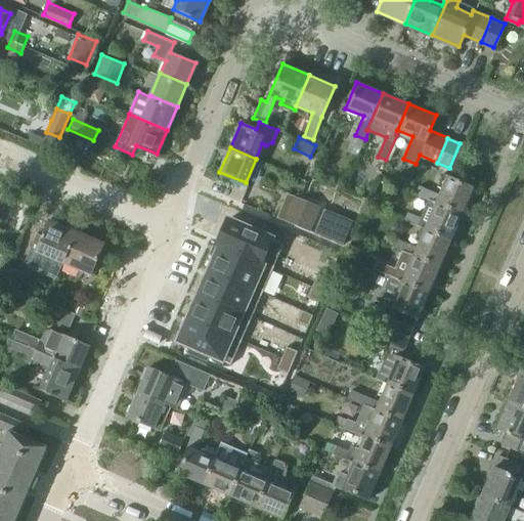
[(418,184),(415,193),(428,199),(435,203),(435,202),(462,213),(473,186),(446,175),(439,193),(418,184)]
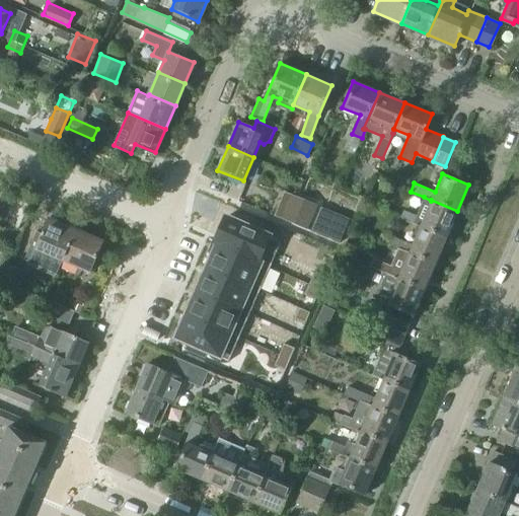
[(277,189),(262,182),(255,196),(286,208),(291,197),(276,191),(277,189)]
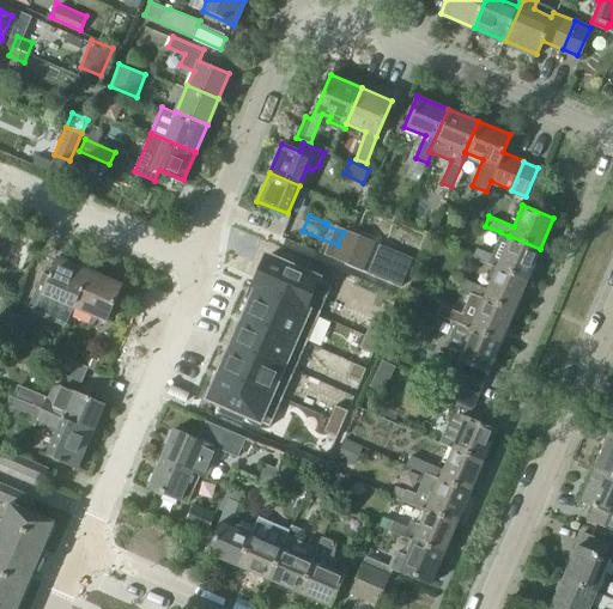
[(477,248),(473,257),(496,267),(497,267),(527,279),(540,249),(509,236),(509,237),(501,232),(491,254),(477,248)]
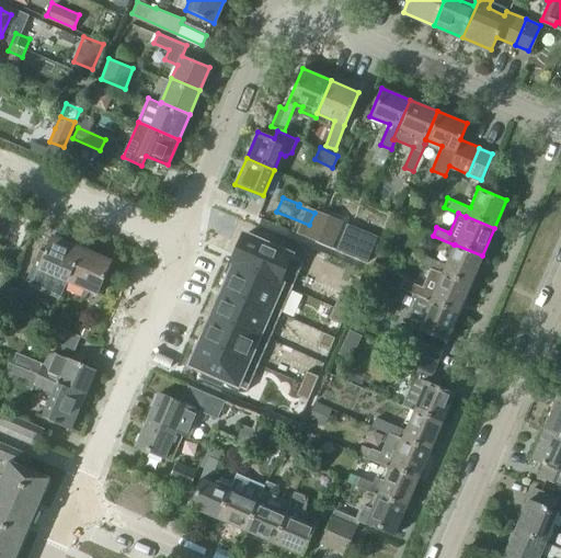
[(346,220),(336,246),(366,257),(376,232),(346,220)]
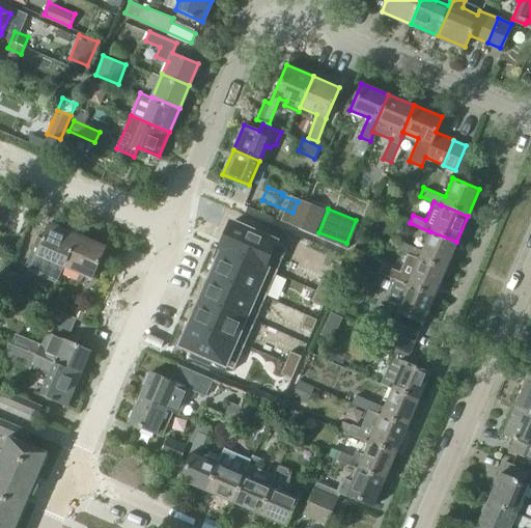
[(48,222),(35,252),(64,266),(78,235),(48,222)]
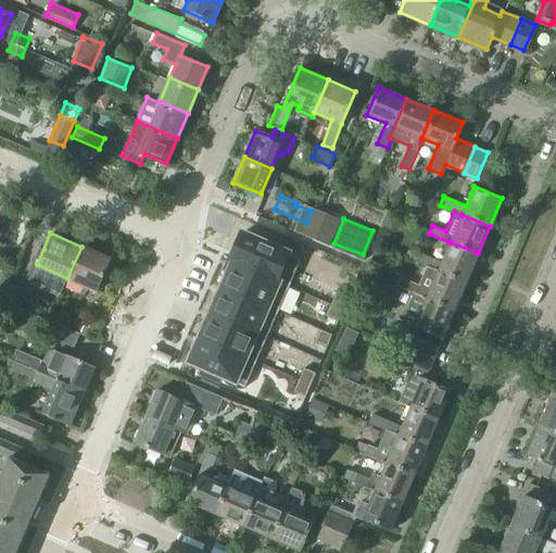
[(243,236),(232,260),(282,281),(293,256),(279,250),(281,247),(266,240),(264,244),(243,236)]
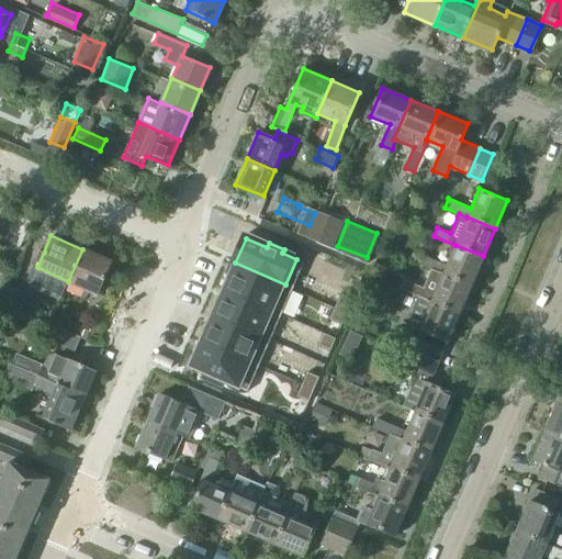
[(413,252),(409,259),(444,274),(471,284),(483,256),(456,245),(454,245),(447,264),(425,255),(424,257),(413,252)]
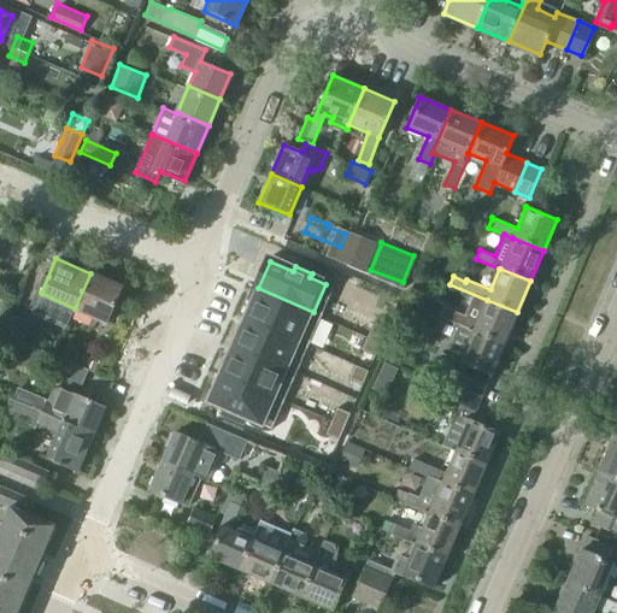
[(107,323),(123,288),(90,273),(75,308),(107,323)]
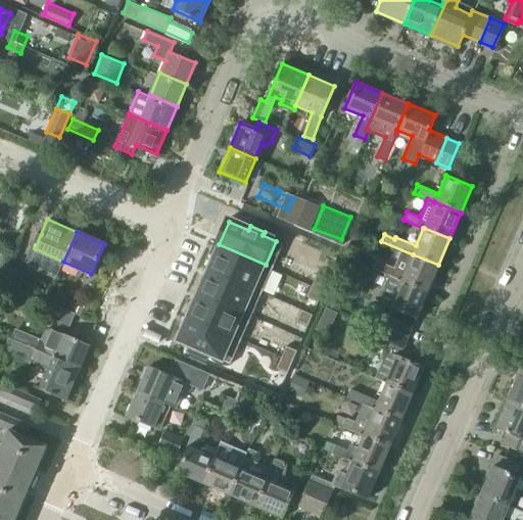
[(219,249),(210,269),(255,288),(266,265),(219,244),(217,249),(219,249)]
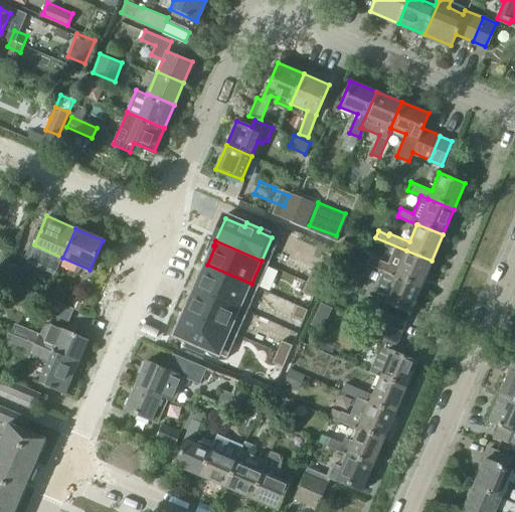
[(0,268),(5,270),(5,269),(11,254),(0,248),(0,268)]
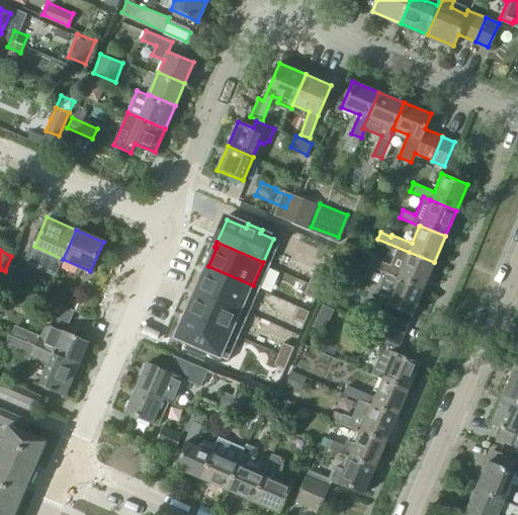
[(379,260),(376,269),(386,273),(398,278),(398,277),(424,288),(434,262),(409,252),(401,269),(379,260)]
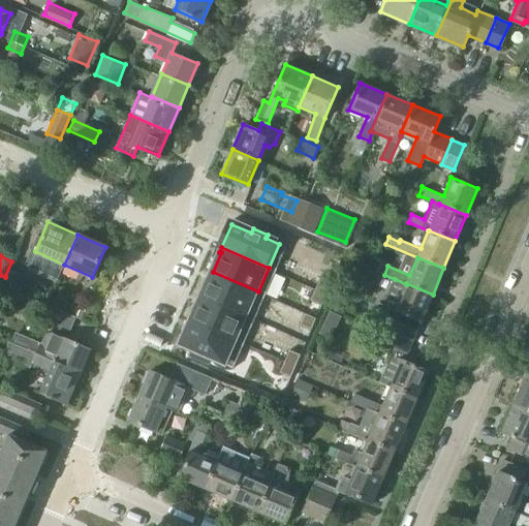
[(5,276),(9,278),(1,299),(42,316),(47,305),(18,292),(25,274),(13,269),(16,264),(11,261),(5,276)]
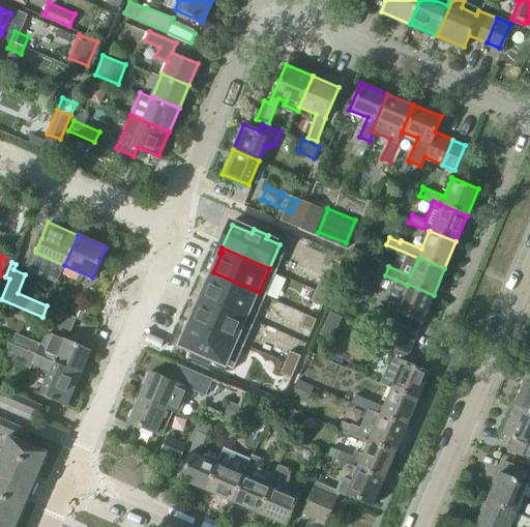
[(213,272),(203,296),(248,316),(259,292),(213,272)]
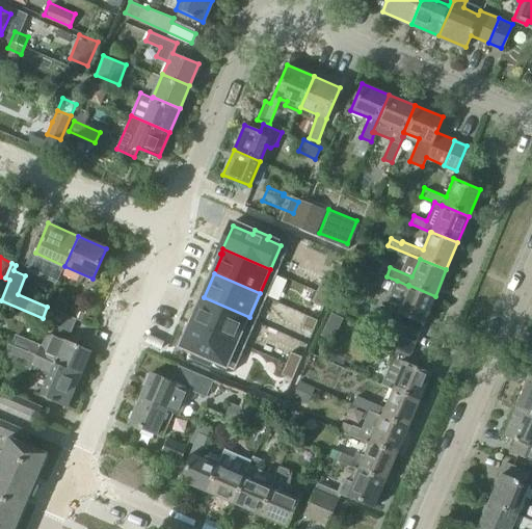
[(0,276),(0,299),(1,300),(9,280),(5,278),(5,279),(0,276)]
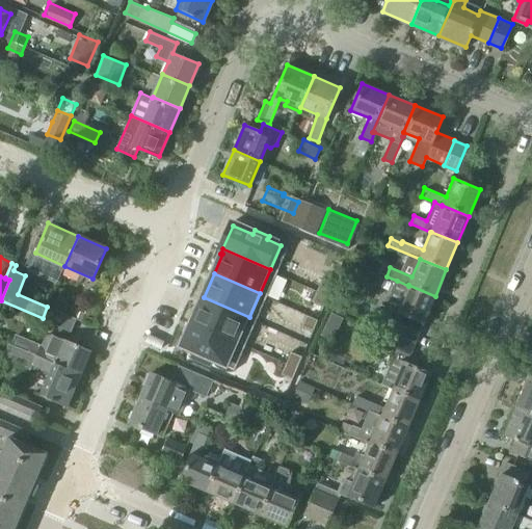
[(397,281),(382,315),(389,318),(392,311),(396,313),(423,324),(424,322),(435,296),(408,285),(408,286),(397,281)]
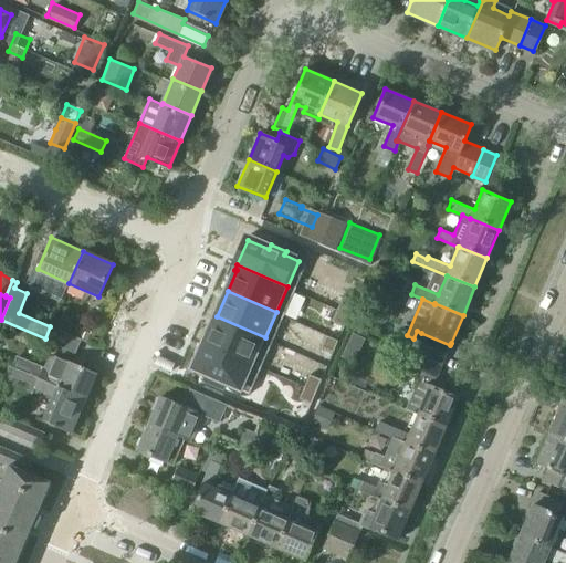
[(342,300),(338,309),(349,313),(352,305),(342,300)]
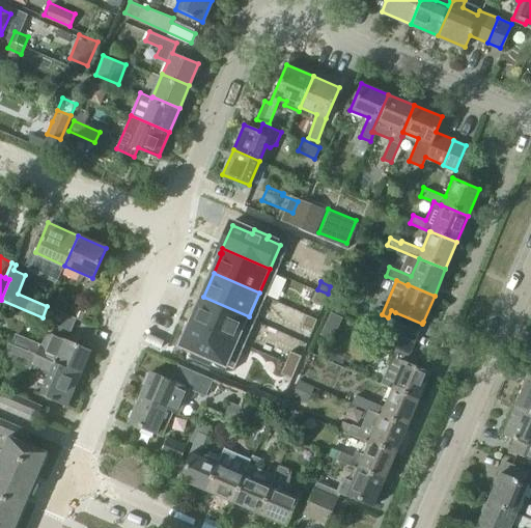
[(316,289),(313,297),(324,302),(327,294),(316,289)]
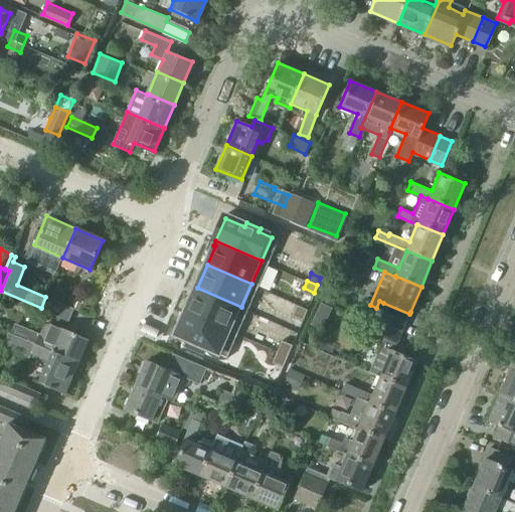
[(197,288),(187,312),(231,331),(241,307),(197,288)]
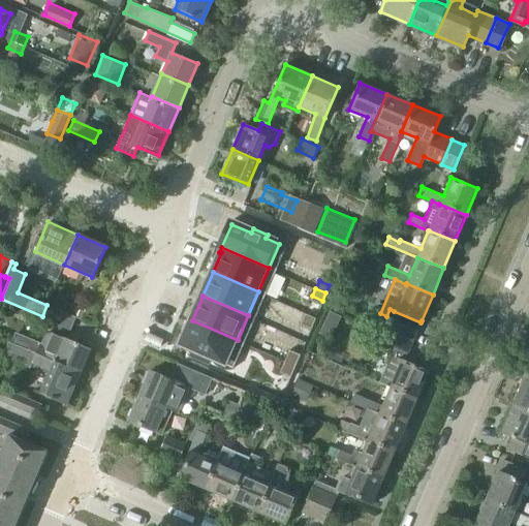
[(70,328),(74,316),(47,305),(42,316),(70,328)]
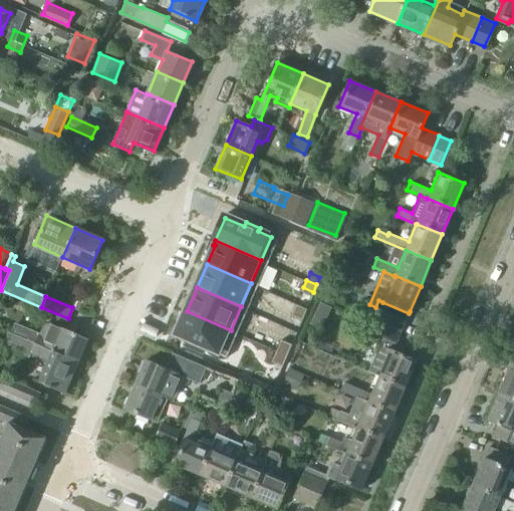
[(296,303),(293,310),(303,315),(306,307),(296,303)]
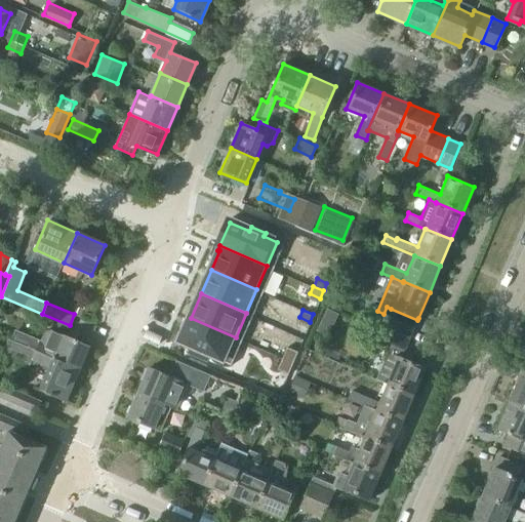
[(390,316),(385,328),(409,338),(414,326),(390,316)]
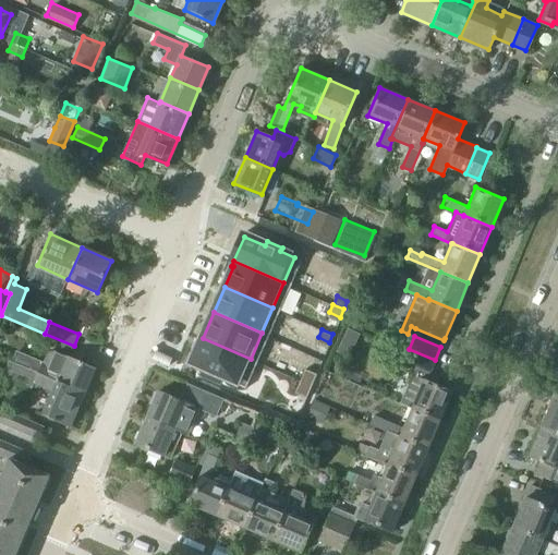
[(203,338),(192,362),(199,365),(197,372),(219,382),(221,375),(241,383),(251,359),(203,338)]
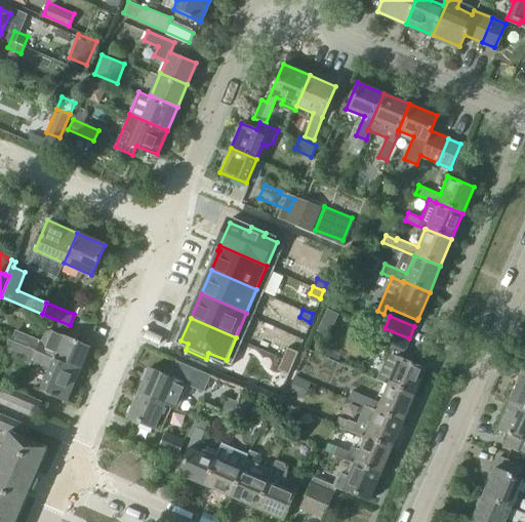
[(15,328),(11,338),(16,340),(16,342),(80,368),(89,345),(65,334),(45,326),(40,338),(21,330),(15,328)]
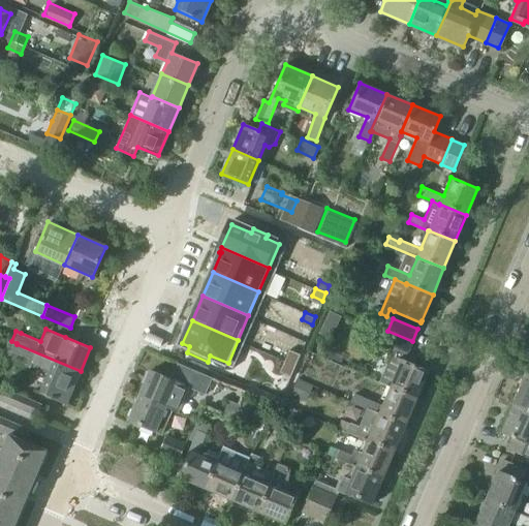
[(386,332),(382,342),(394,346),(407,352),(412,341),(387,331),(386,332)]
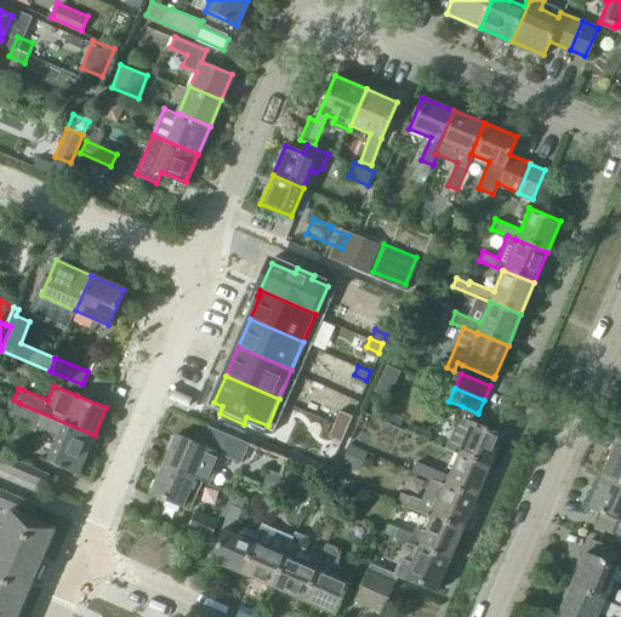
[(10,399),(4,417),(35,429),(38,424),(60,433),(47,462),(79,475),(95,435),(20,404),(20,403),(13,400),(10,399)]
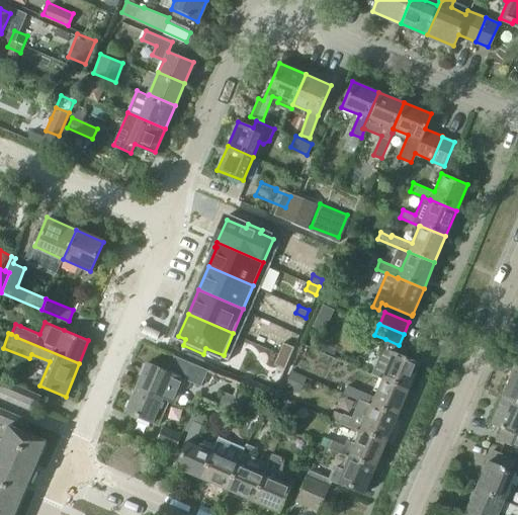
[(385,339),(370,374),(381,379),(381,378),(408,390),(419,363),(396,353),(399,345),(385,339)]
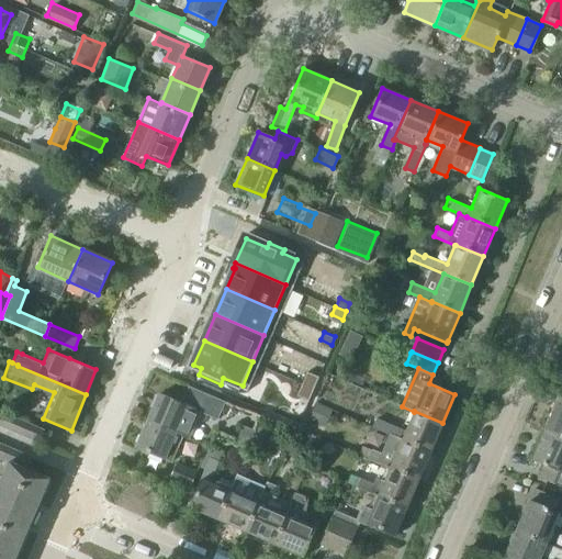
[(303,370),(298,381),(313,388),(317,377),(303,370)]
